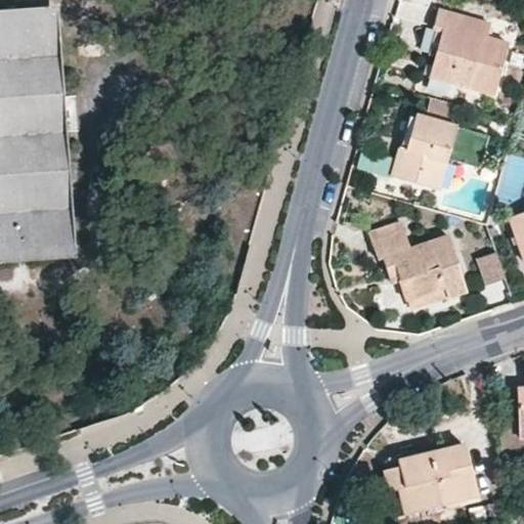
[(62,97),(56,7),(0,10),(0,257),(73,253),(66,130),(76,130),(74,96),(62,97)]
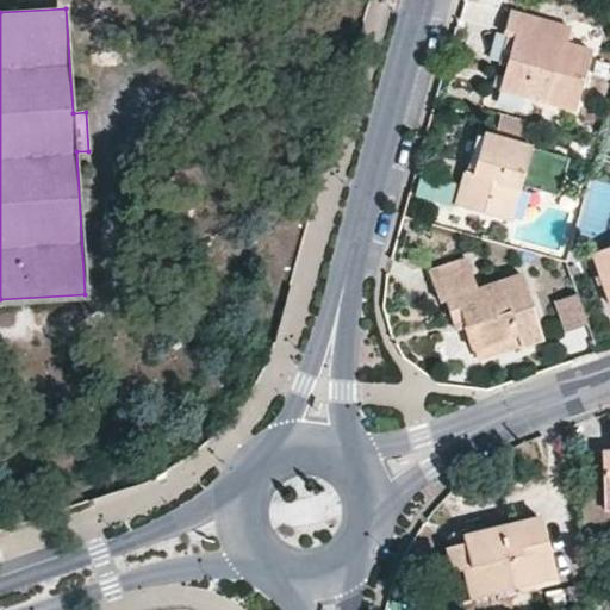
[(568,33),(570,29),(509,12),(503,35),(506,36),(515,38),(506,67),(500,88),(574,110),(591,50),(571,45),(566,44),(568,33)]
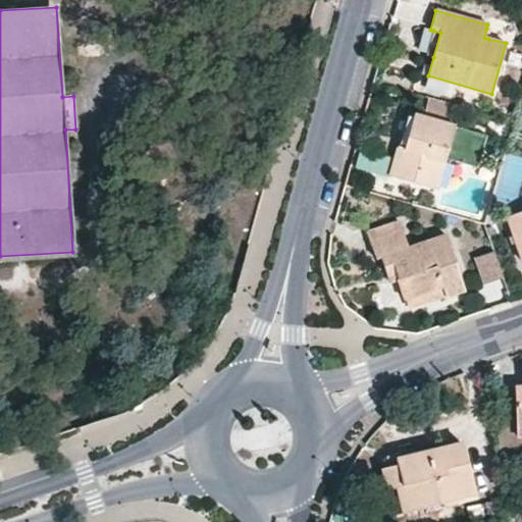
[(440,33),(433,31),(426,55),(433,57),(440,33)]
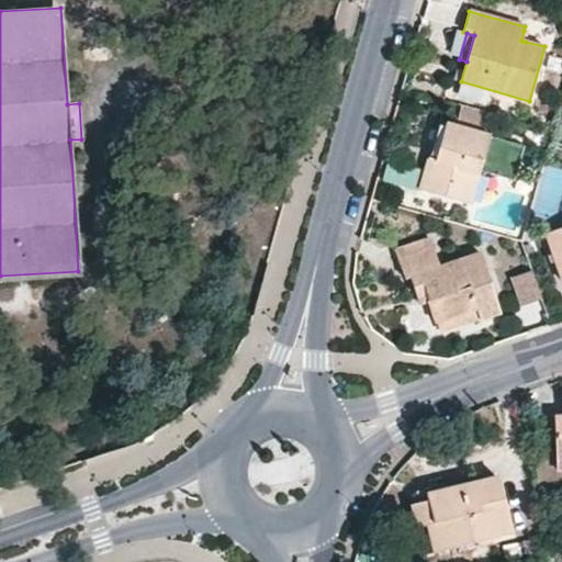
[(490,113),(461,105),(456,125),(484,133),(490,113)]
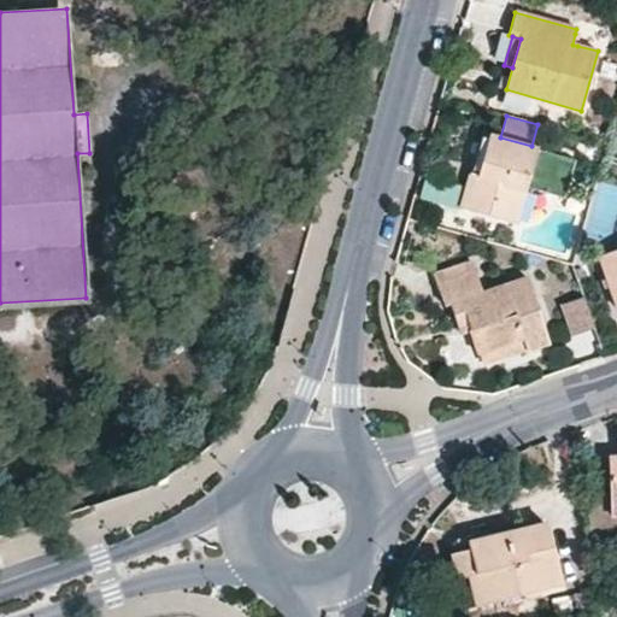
[(488,134),(482,133),(469,175),(476,176),(488,134)]
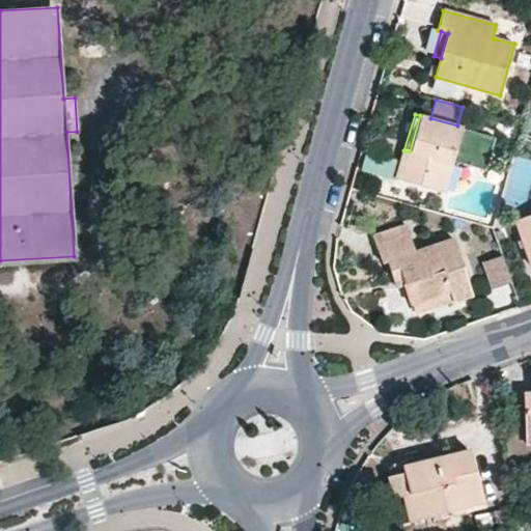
[(463,129),(463,127),(457,126),(430,118),(420,115),(410,151),(403,150),(395,179),(444,192),(453,161),(485,170),(495,138),(463,129)]
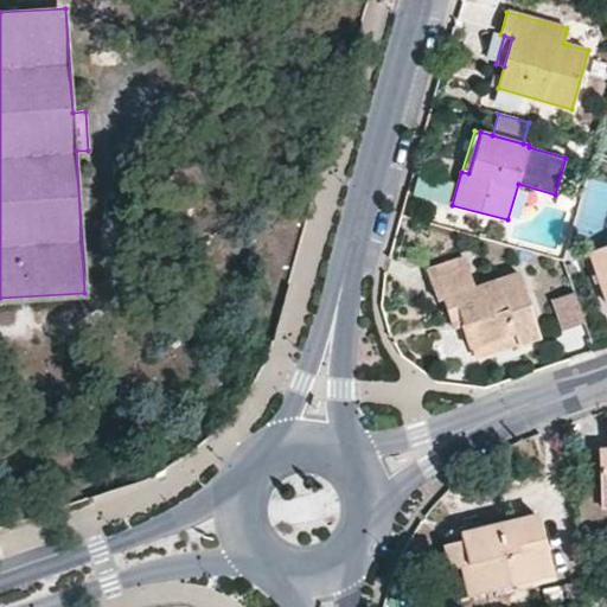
[(606,247),(589,254),(606,302),(606,301),(606,247)]
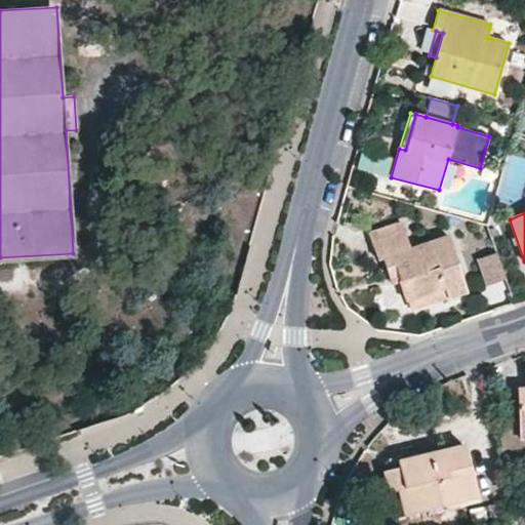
[(463,283),(448,236),(410,247),(401,221),(368,232),(378,259),(382,258),(390,278),(398,276),(400,282),(407,301),(408,301),(445,289),(448,298),(467,292),(463,283)]
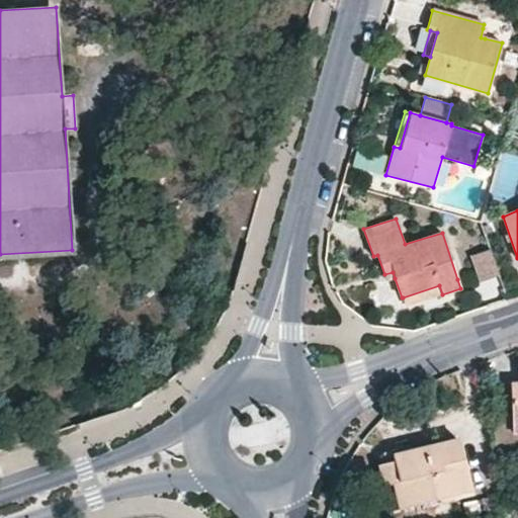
[(500,275),(491,249),(472,255),(482,281),(500,275)]
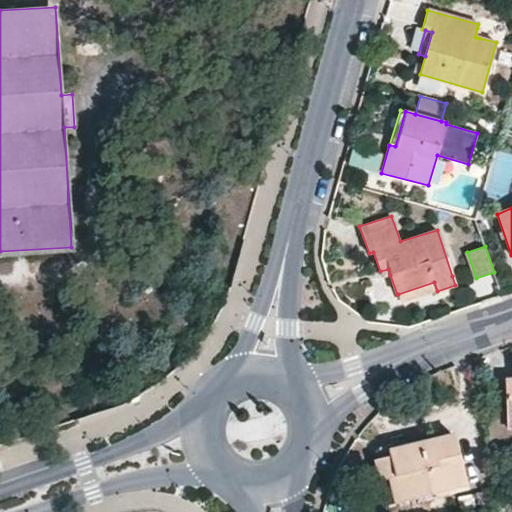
[(380,271),(382,278),(390,275),(388,269),(380,271)]
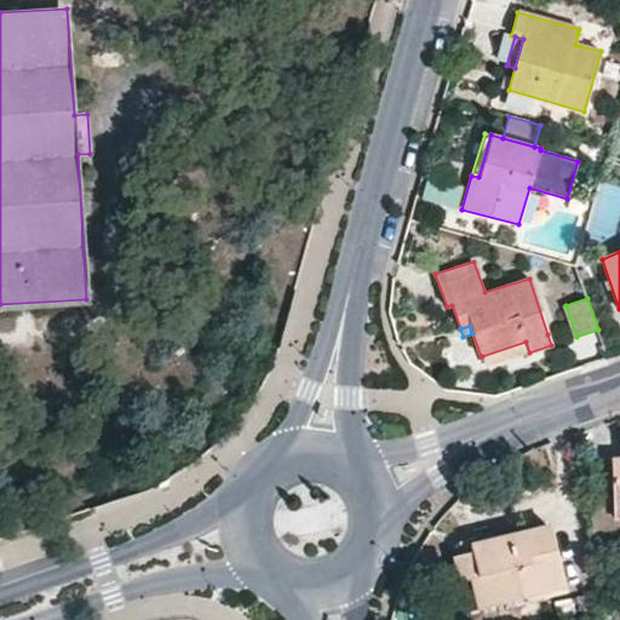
[(482,356),(484,367),(529,352),(526,342),(482,356)]
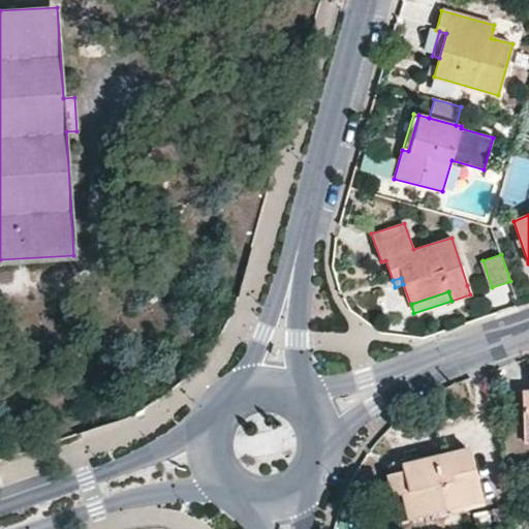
[(408,521),(480,502),(468,449),(400,465),(406,493),(402,494),(408,521)]
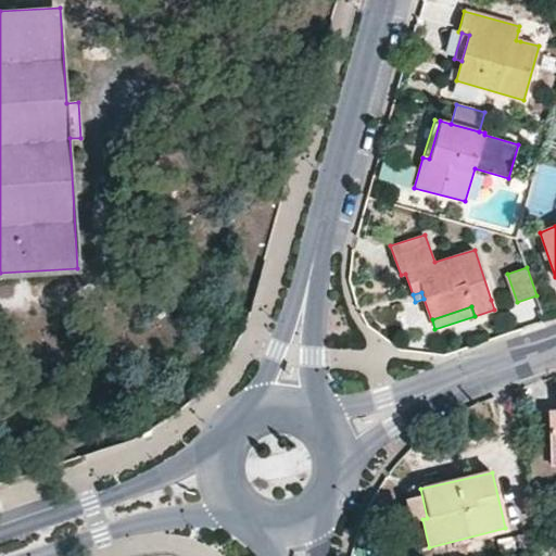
[(406,500),(405,500),(411,522),(413,522),(419,550),(429,547),(422,519),(427,518),(420,489),(419,484),(416,484),(413,484),(408,487),(406,489),(405,491),(406,500)]
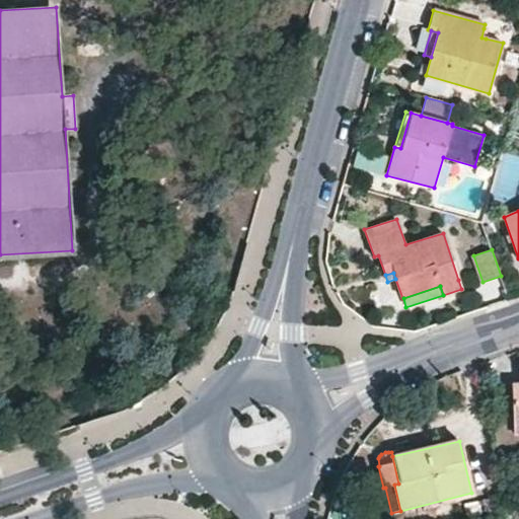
[(497,515),(496,504),(483,506),(485,517),(497,515)]
